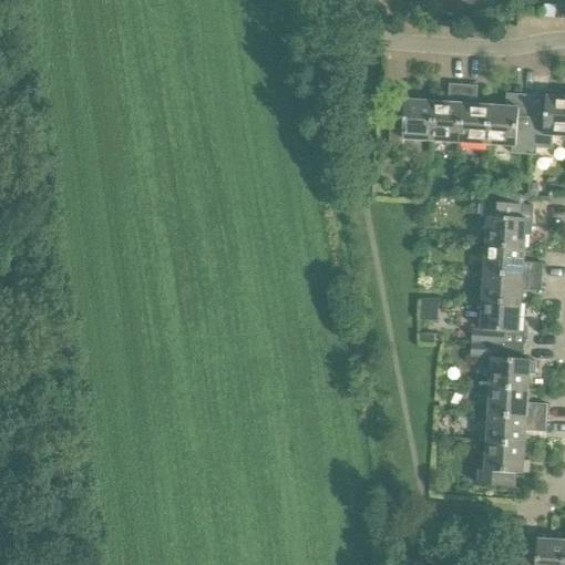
[(433,0),(433,10),(455,11),(455,16),(472,17),(473,0),(433,0)]
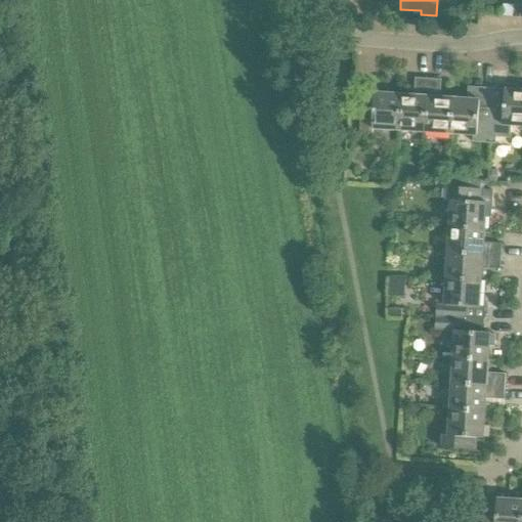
[(426,77),(412,76),(411,93),(399,92),(397,128),(423,130),(426,77)]
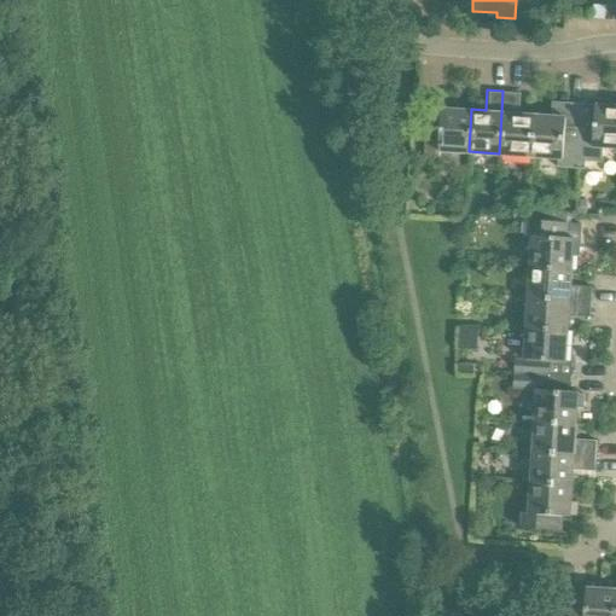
[(529,156),(532,114),(516,112),(517,91),(503,91),(499,154),(529,156)]
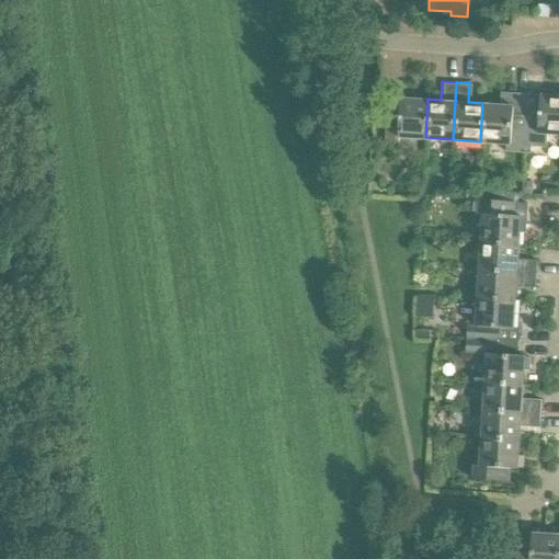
[(558,94),(552,94),(552,89),(540,88),(540,93),(538,93),(525,92),(525,100),(522,136),(521,151),(529,151),(529,145),(545,146),(546,133),(558,133),(558,94)]
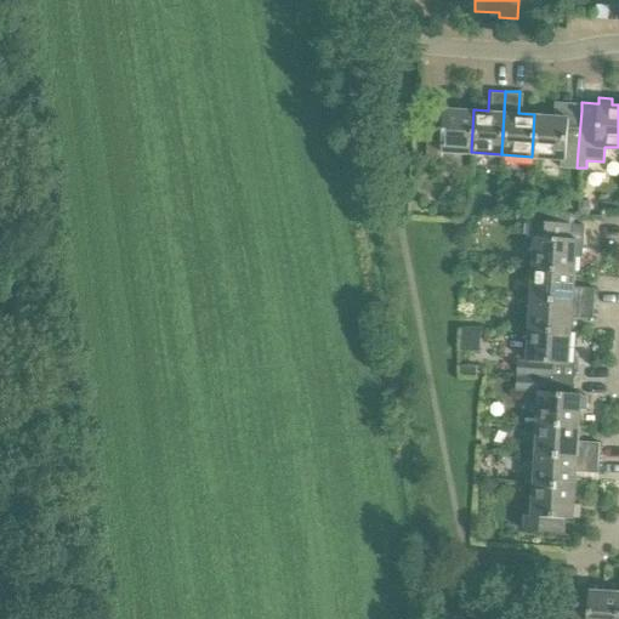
[(534,114),(532,157),(560,159),(558,166),(577,168),(578,151),(581,111),(581,102),(568,101),(552,100),(551,108),(551,115),(534,114)]
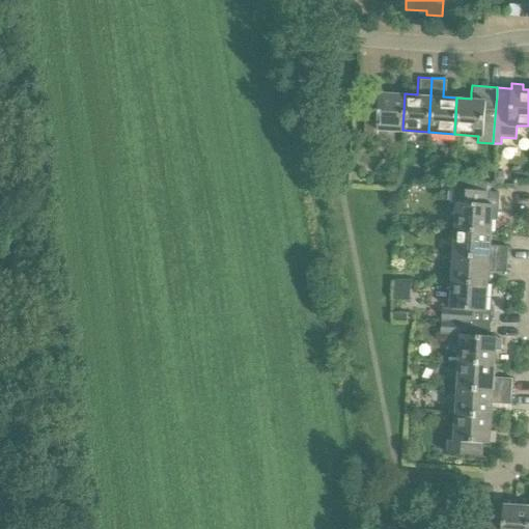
[(376,129),(402,130),(405,93),(390,92),(390,87),(379,86),(379,91),(378,91),(377,100),(364,99),(362,133),(374,134),(376,129)]
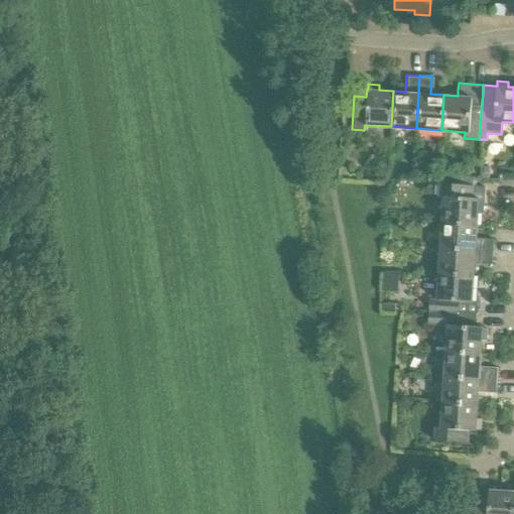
[(487,177),(488,166),(480,165),(479,176),(487,177)]
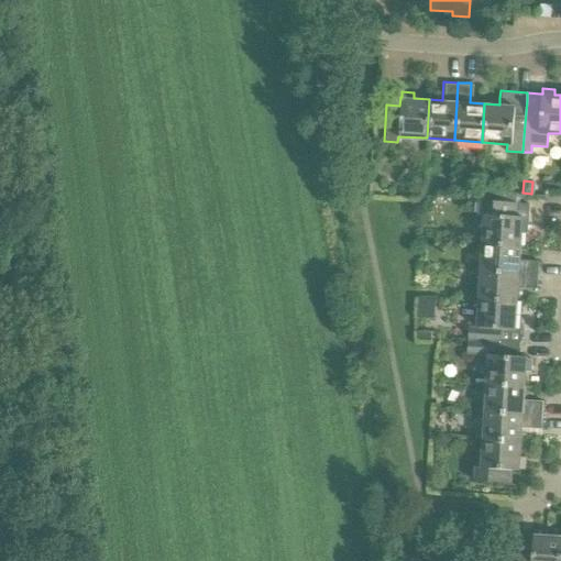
[(520,230),(526,230),(528,202),(515,201),(515,193),(479,190),(477,213),(482,215),(481,242),(519,244),(520,230)]
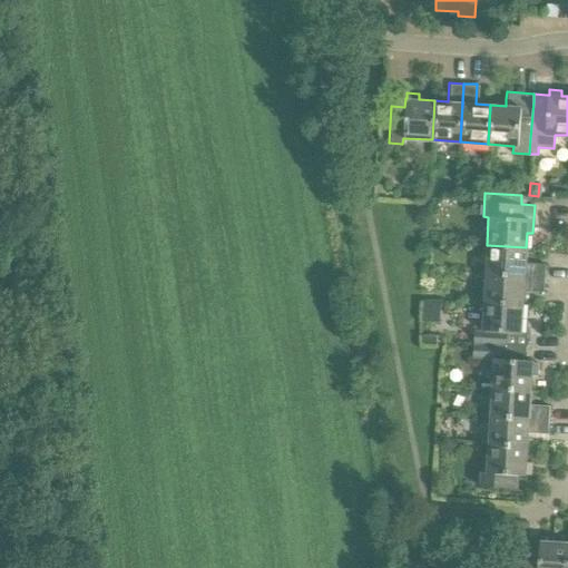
[(485,273),(544,276),(545,263),(525,262),(526,247),(487,245),(485,273)]
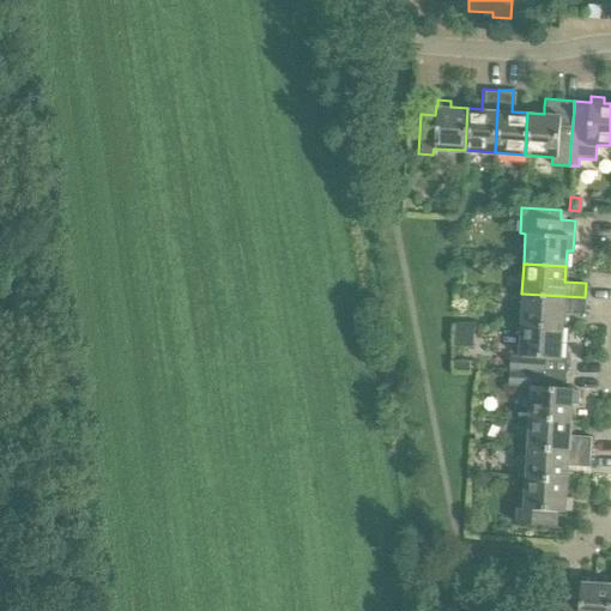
[(520,324),(562,326),(562,312),(584,313),(585,297),(521,294),(520,324)]
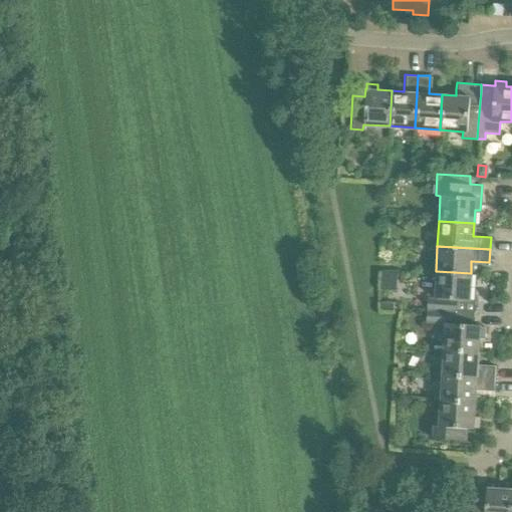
[(436,271),(434,297),(430,296),(429,309),(473,312),(475,288),(470,288),(471,273),(436,271)]
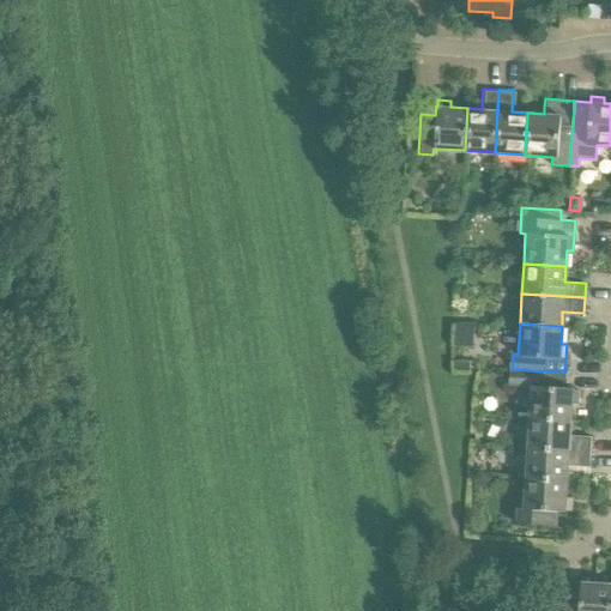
[(469,369),(469,360),(454,360),(454,369),(469,369)]
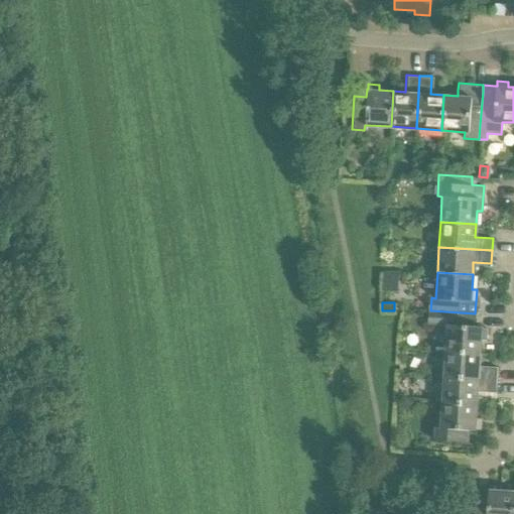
[(475,326),(475,313),(430,310),(429,324),(445,324),(444,351),(480,353),(480,339),(486,340),(487,328),(481,328),(481,326),(475,326)]
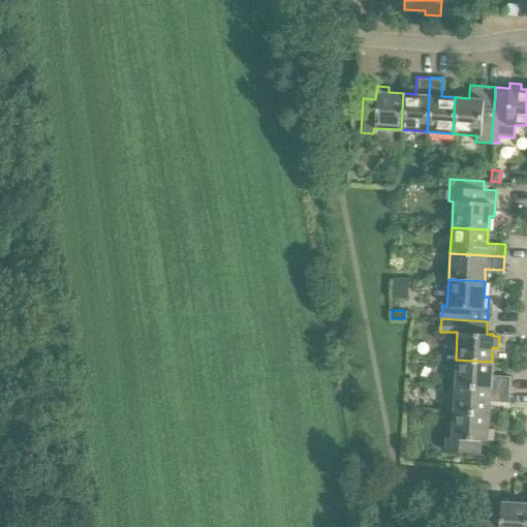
[(454,384),(507,389),(508,375),(491,374),(492,362),(456,360),(454,384)]
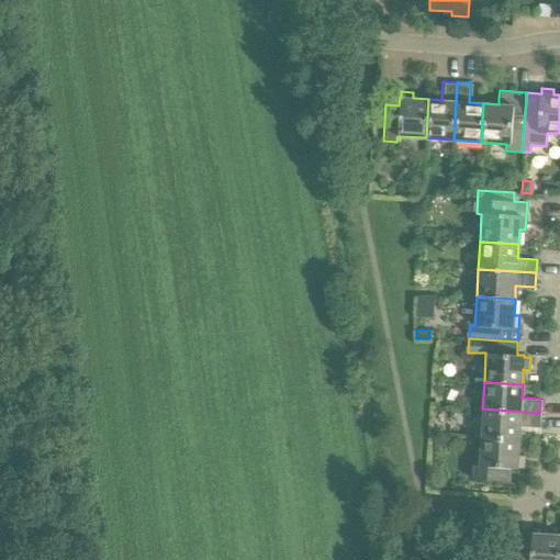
[(481,437),(519,439),(519,426),(538,427),(539,413),(482,409),(481,437)]
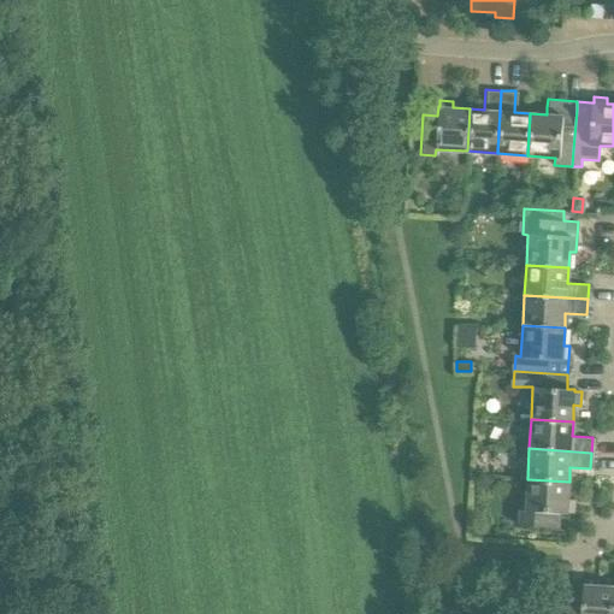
[(570,482),(527,479),(525,509),(519,509),(518,525),(558,527),(559,513),(567,513),(567,512),(573,512),(574,499),(568,499),(570,482)]
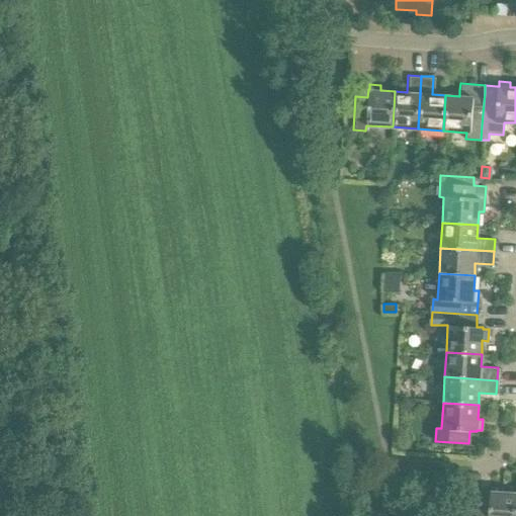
[(514,515),(515,498),(515,492),(502,492),(503,486),(492,486),(491,491),(490,491),(489,499),(478,498),(476,515),(514,515)]
